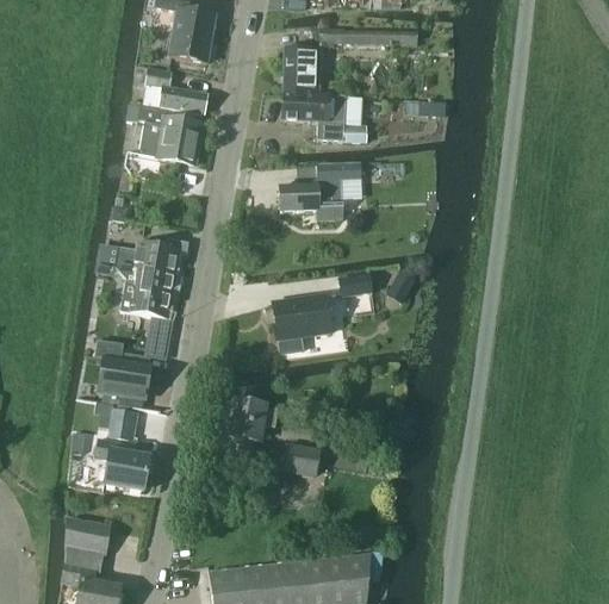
[(156,0),(155,6),(175,10),(167,54),(207,62),(216,14),(188,8),(190,0),(156,0)]
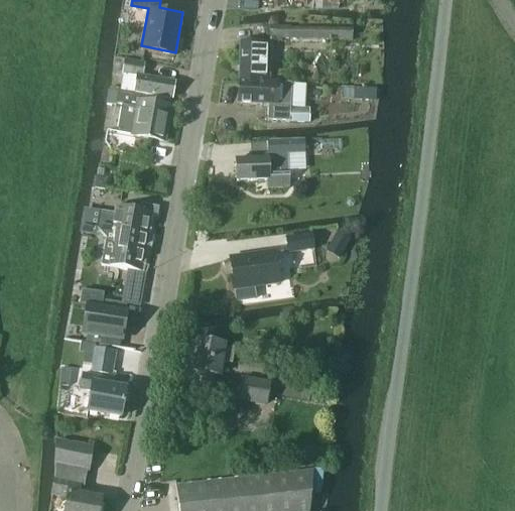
[(270,24),(270,35),(292,35),(331,36),(331,32),(340,32),(340,35),(349,35),(349,37),(353,37),(353,25),(331,25),(270,24)]
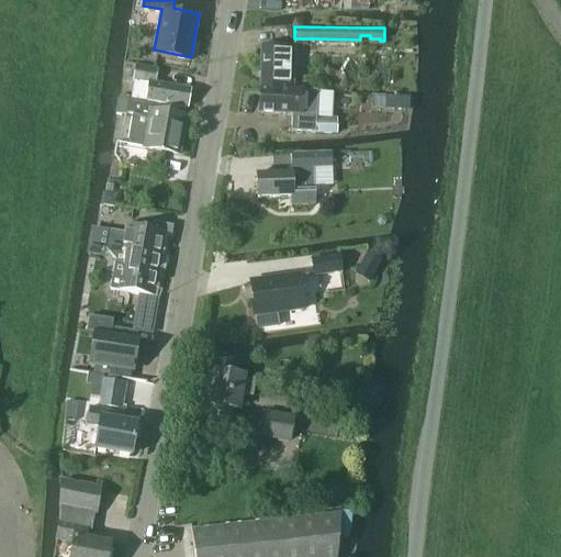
[(262,84),(294,85),(296,42),(262,42),(262,84)]
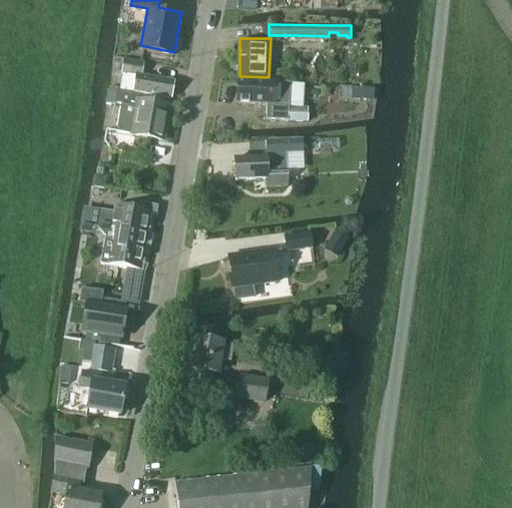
[(133,89),(140,90),(171,95),(174,77),(142,71),(145,58),(124,55),(121,70),(136,72),(133,89)]
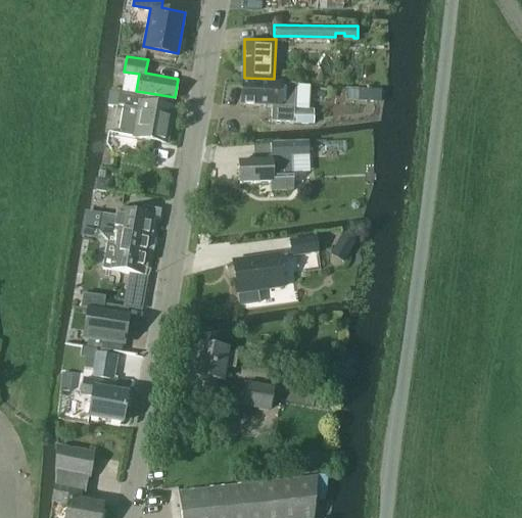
[(244,78),(243,100),(274,102),(273,107),(273,119),(314,121),(315,107),(311,107),(312,83),(295,82),(295,81),(282,80),(274,80),(274,79),(244,78)]
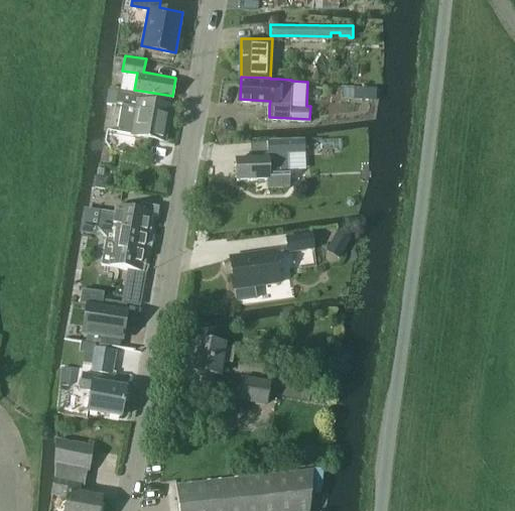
[(373,97),(374,85),(357,85),(356,97),(373,97)]
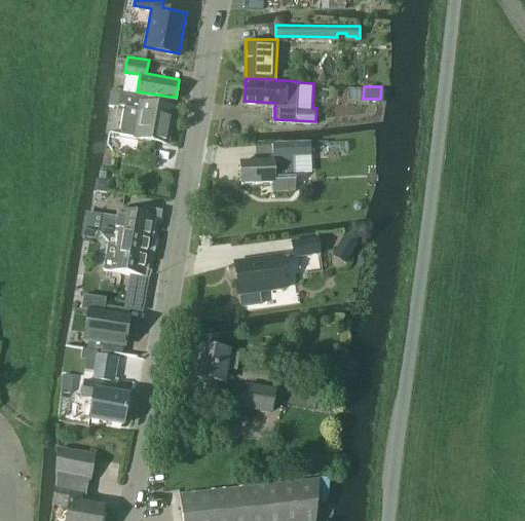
[(120,102),(123,102),(118,131),(133,133),(133,135),(169,141),(175,105),(144,100),(144,92),(137,91),(121,89),(120,102)]
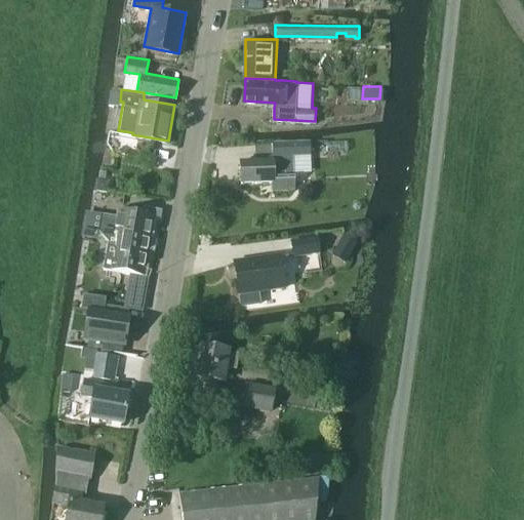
[(273,140),(272,155),(294,155),(295,155),(310,154),(311,154),(311,146),(311,140),(311,138),(273,140)]
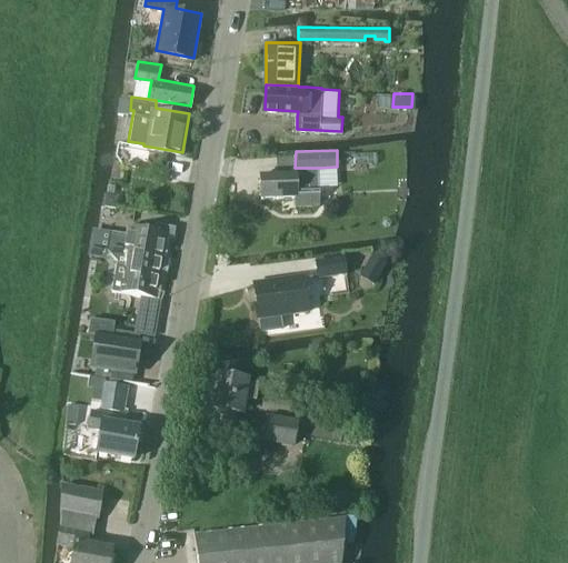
[(295,170),(260,170),(260,195),(262,195),(296,195),(297,203),(320,202),(319,184),(319,171),(319,168),(295,168),(295,170)]
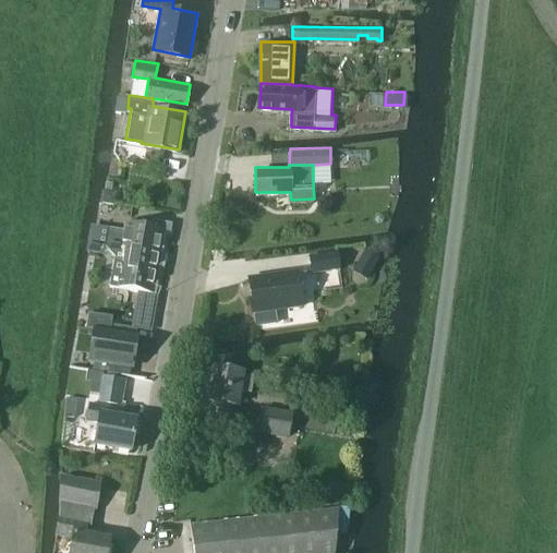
[(118,189),(106,187),(104,199),(116,201),(118,189)]
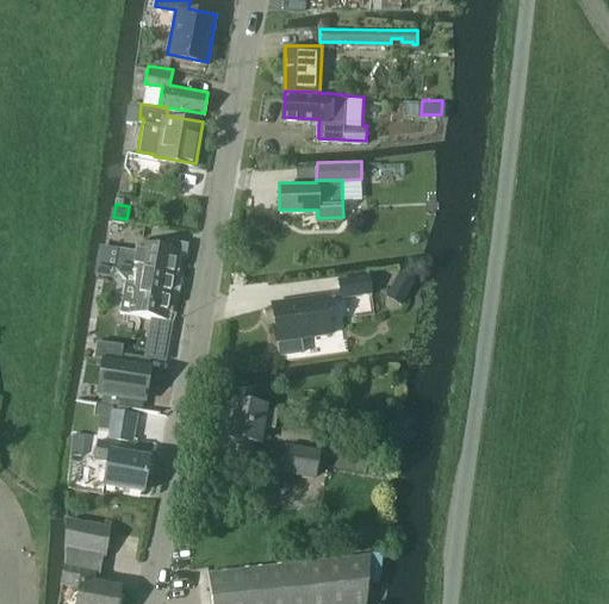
[(119,246),(116,268),(125,276),(120,309),(171,317),(175,285),(180,285),(182,275),(178,272),(181,251),(186,253),(188,241),(167,237),(166,246),(136,241),(135,248),(119,246)]
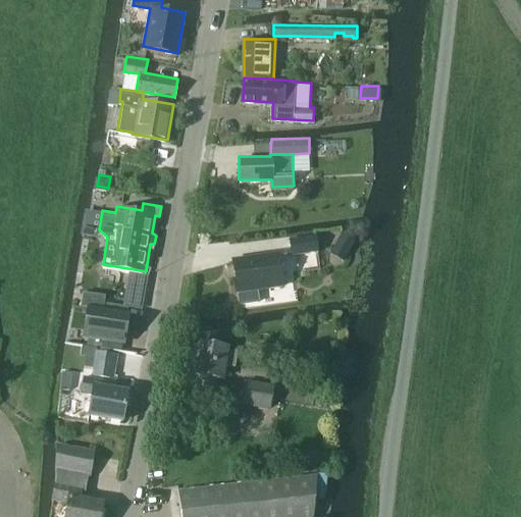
[(343,230),(334,244),(348,252),(356,238),(343,230)]
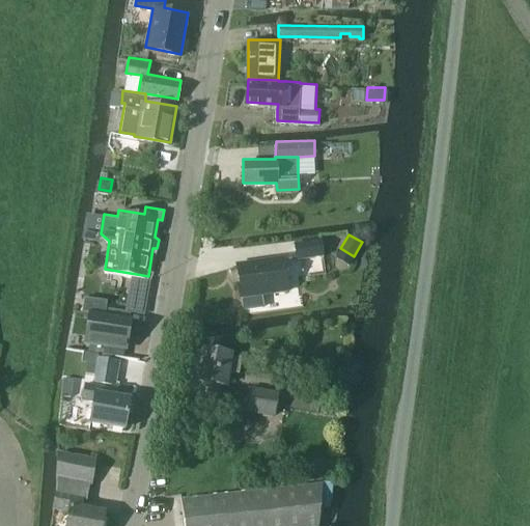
[(324,253),(322,239),(322,237),(294,240),(297,257),(324,253)]
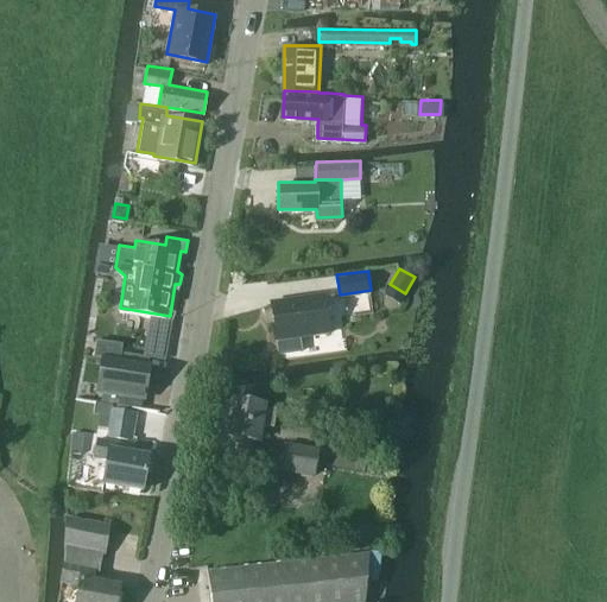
[(327,290),(271,299),(277,337),(279,336),(282,352),(302,348),(301,334),(333,329),(327,290)]
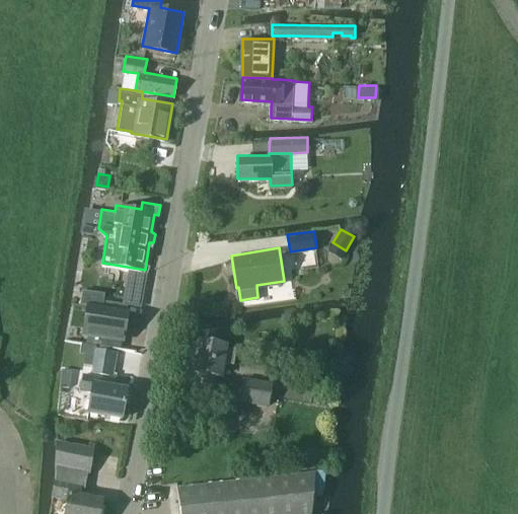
[(103,298),(104,291),(83,288),(81,302),(91,304),(102,305),(103,298)]
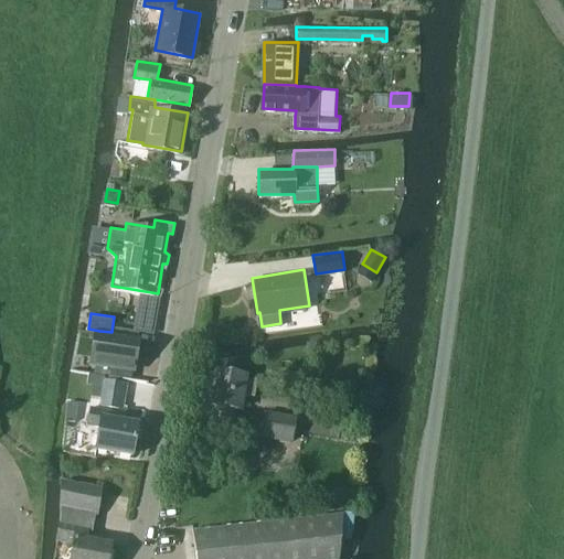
[(96,362),(95,371),(110,373),(112,364),(134,367),(138,336),(112,332),(99,331),(95,362),(96,362)]
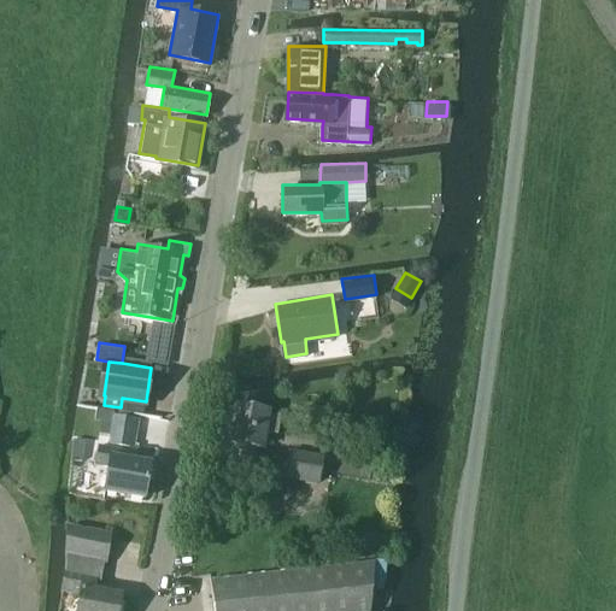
[(279,430),(281,412),(271,411),(271,409),(235,403),(229,440),(265,446),(268,429),(279,430)]
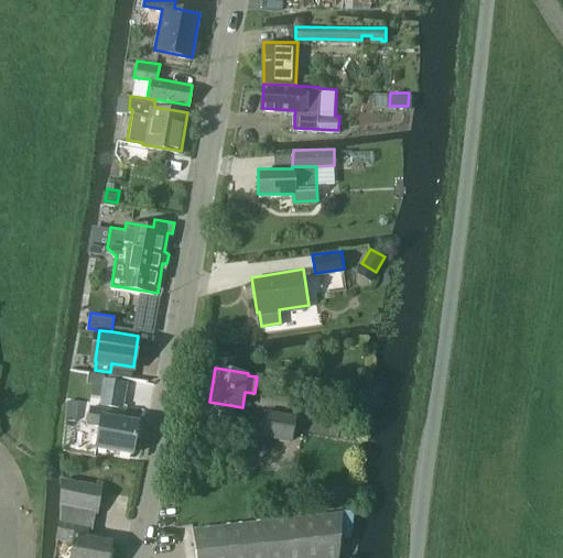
[(100,402),(125,405),(128,379),(104,375),(100,402)]
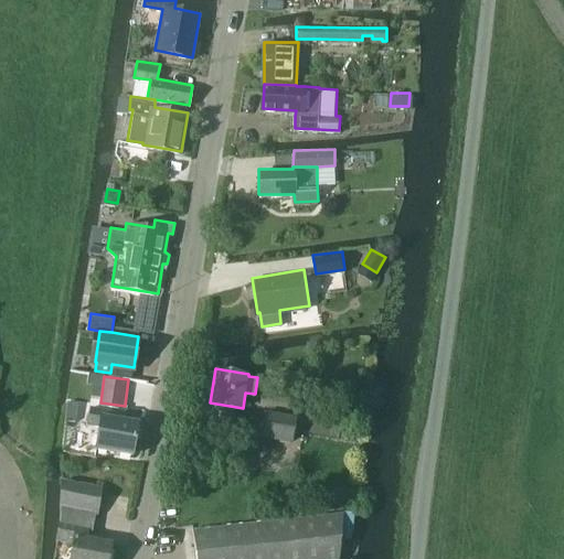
[(134,454),(140,420),(125,418),(127,410),(109,408),(93,404),(91,404),(87,422),(99,423),(96,447),(134,454)]
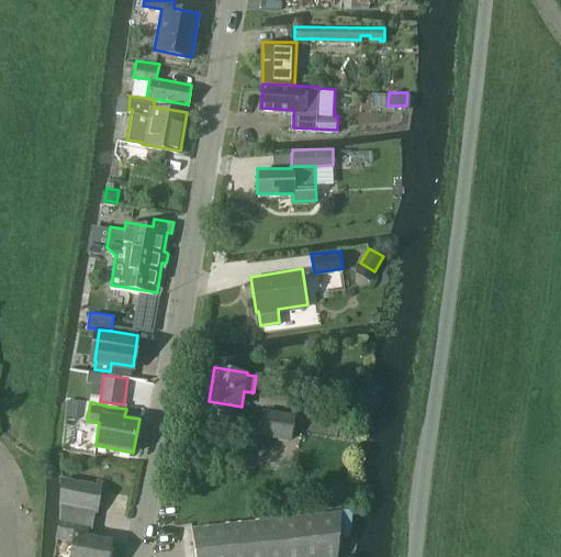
[(291,438),(295,412),(264,408),(259,433),(291,438)]
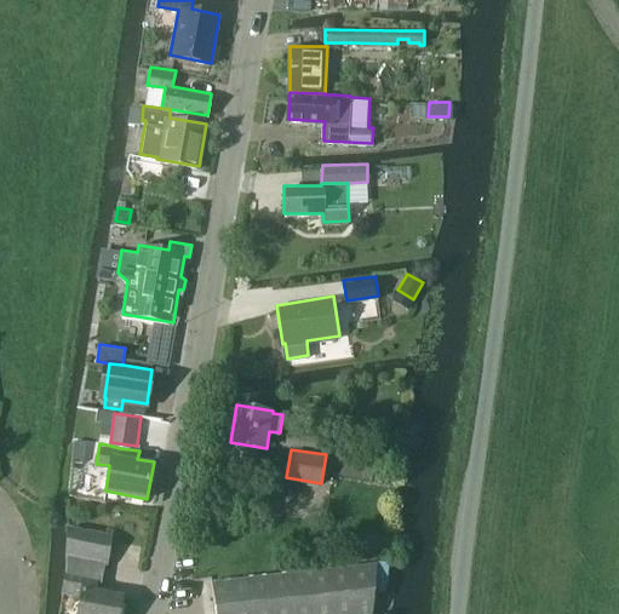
[(107,563),(110,533),(67,526),(66,555),(68,556),(67,574),(66,574),(62,591),(80,595),(76,613),(119,613),(122,594),(97,590),(102,562),(107,563)]
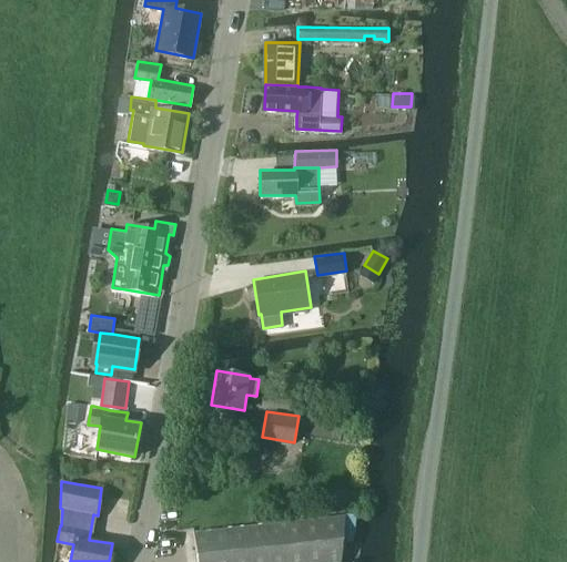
[(341,561),(346,513),(194,530),(198,561),(341,561)]
